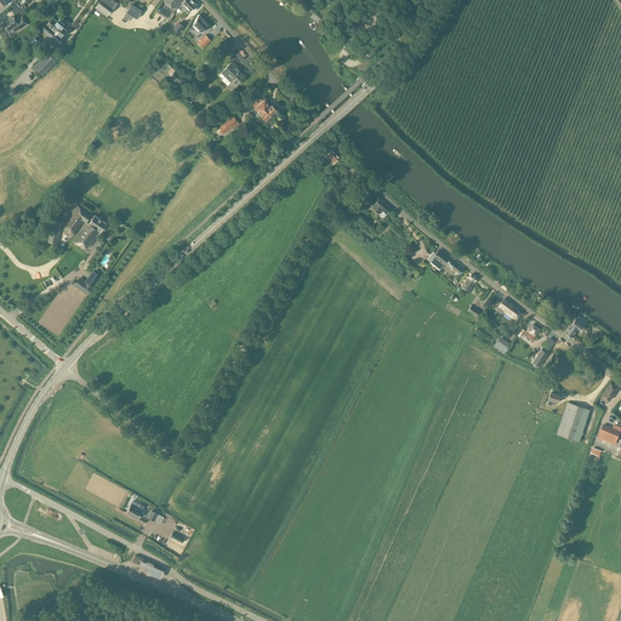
[(118,3),(113,0),(101,0),(95,7),(107,17),(118,3)]
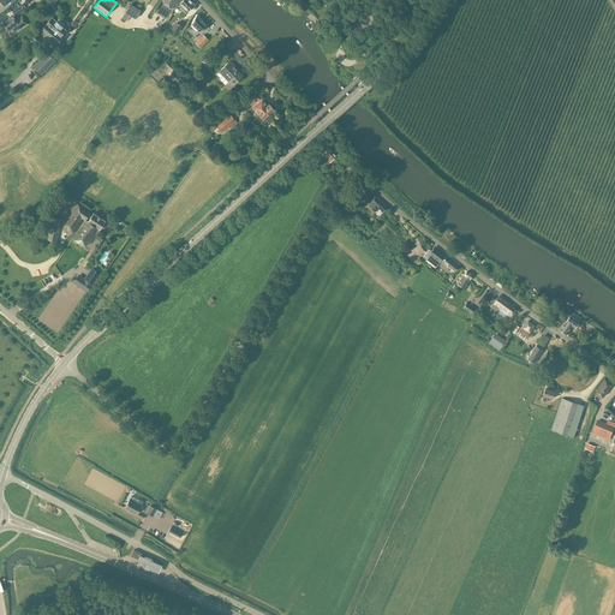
[(189,12),(196,5),(190,0),(183,0),(180,4),(189,12)]
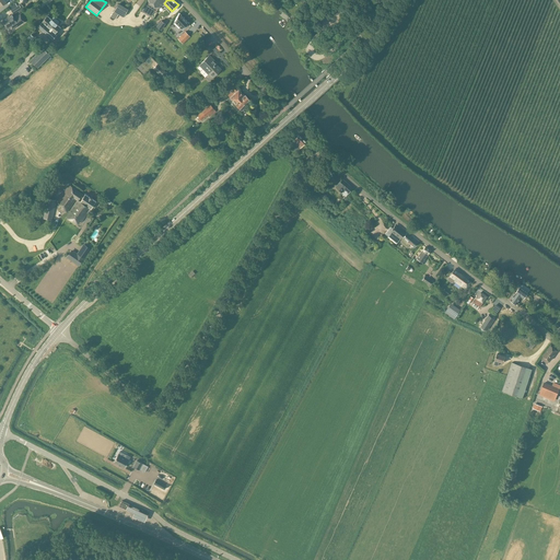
[(11,10),(13,14),(22,9),(24,7),(22,3),(19,4),(18,6),(11,10)]
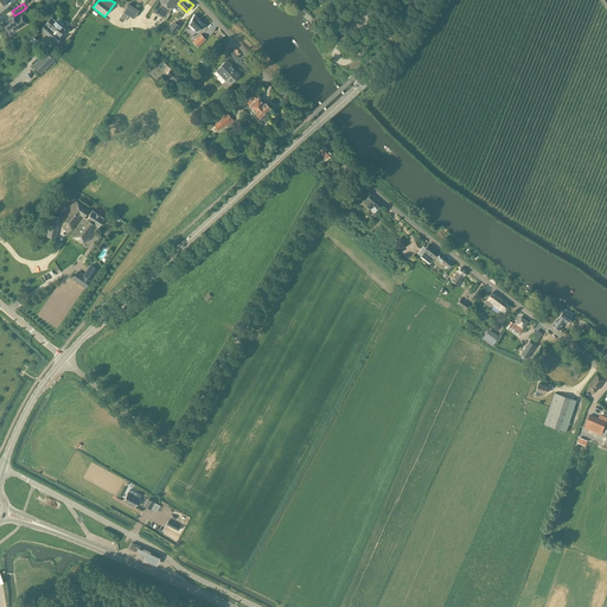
[(123,12),(134,19),(139,10),(128,4),(123,12)]
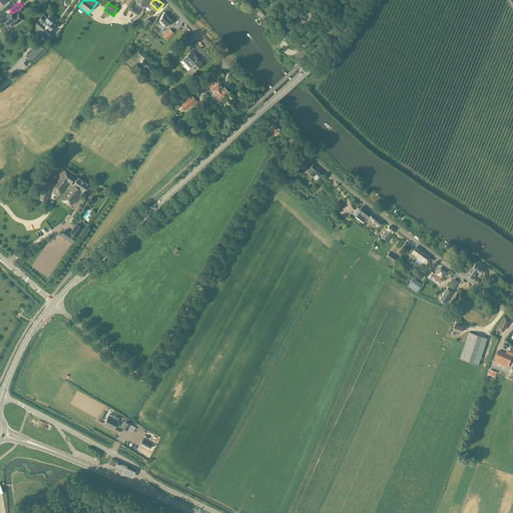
[(160,20),(159,21),(164,26),(165,25),(167,27),(172,21),(164,12),(160,20)]
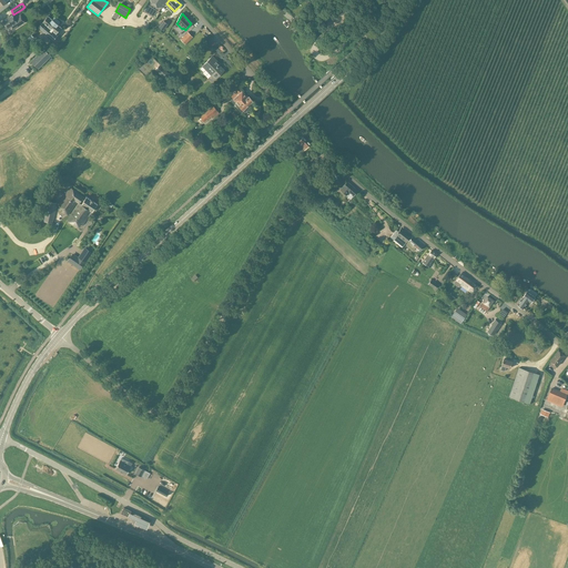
[(13,30),(19,27),(26,22),(20,14),(14,19),(12,16),(2,21),(8,29),(11,26),(13,30)]
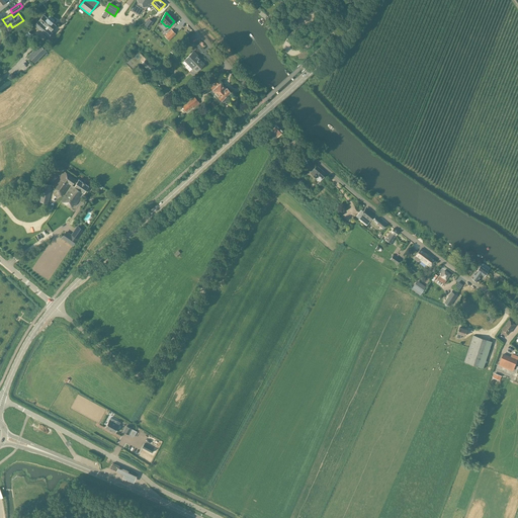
[(51,30),(56,25),(53,22),(55,20),(50,15),(48,17),(44,14),(35,23),(28,31),(25,34),(29,37),(31,34),(30,33),(37,25),(49,35),(53,32),(51,30)]
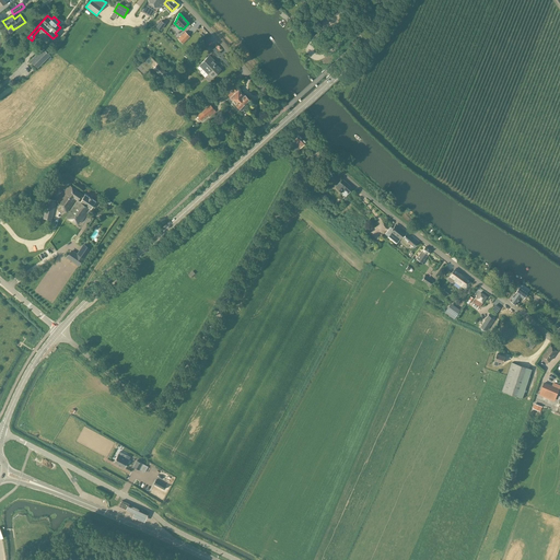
[(184,37),(181,41),(183,44),(190,36),(185,32),(182,35),(184,37)]
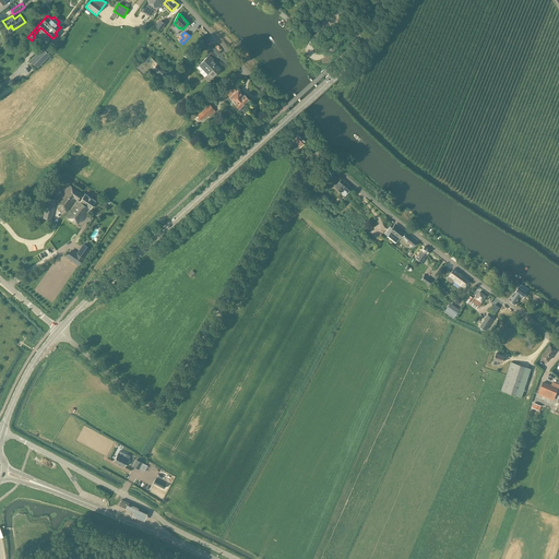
[(38,68),(50,55),(44,47),(31,60),(38,68)]
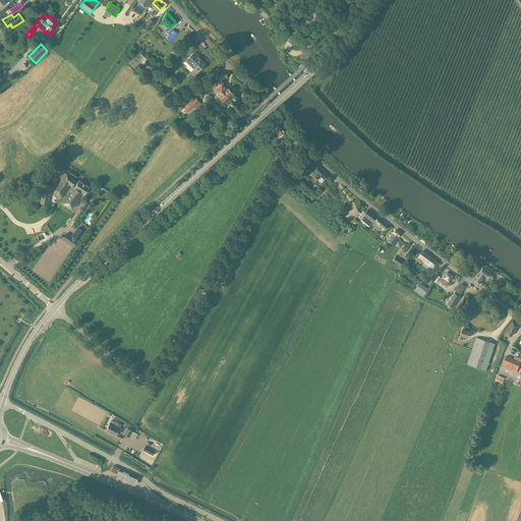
[(197,72),(206,64),(198,57),(199,56),(195,52),(185,60),(197,72)]
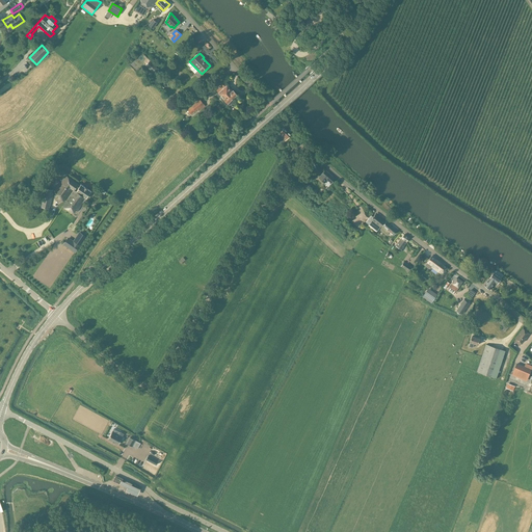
[(150,60),(145,64),(155,74),(159,70),(150,60)]
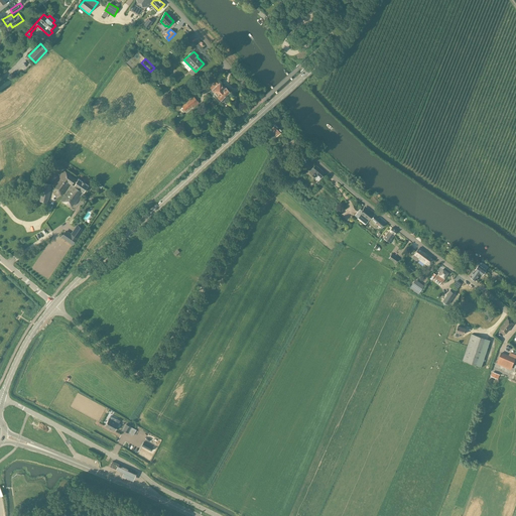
[(221,100),(230,91),(226,87),(226,88),(217,79),(213,82),(215,84),(211,88),(212,90),(221,100)]
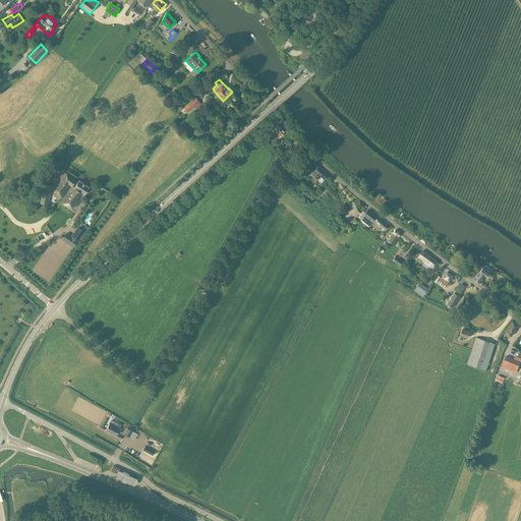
[(294,81),(301,89),(301,90),(302,89),(302,88),(295,80),(294,80),(294,81)]
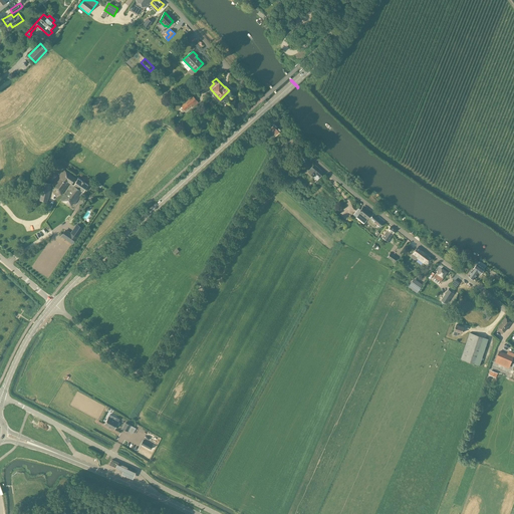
[(275,93),(281,101),(282,101),(283,100),(276,92),(275,93)]
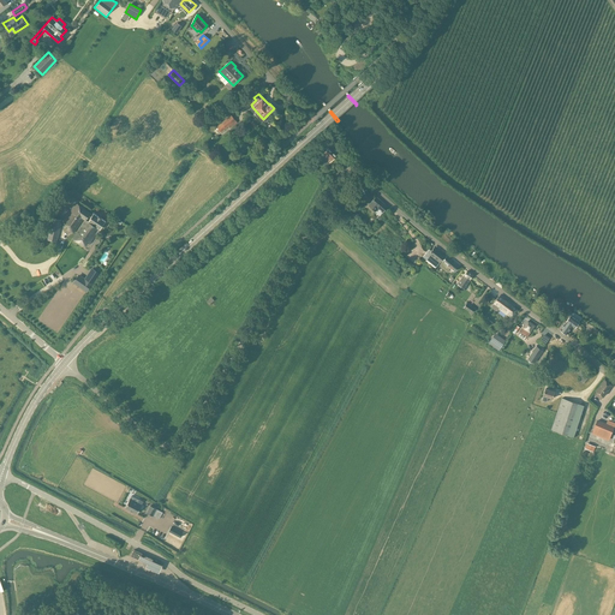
[(238,123),(231,115),(216,126),(221,132),(228,126),(231,129),(238,123)]
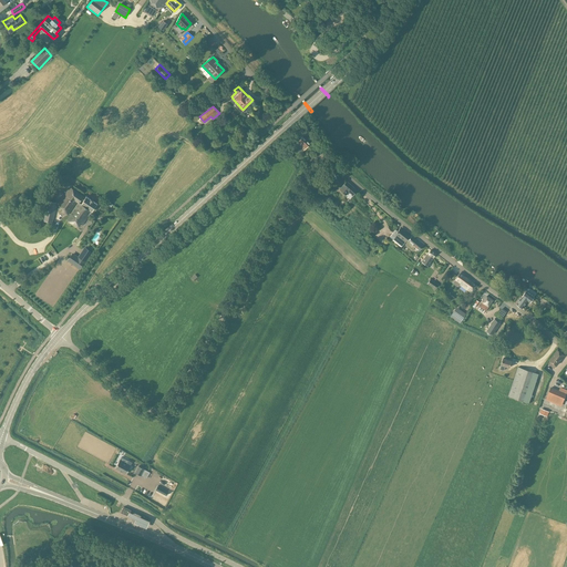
[(310,144),(302,137),(297,143),(298,144),(296,146),(298,148),(298,150),(301,153),(310,144)]
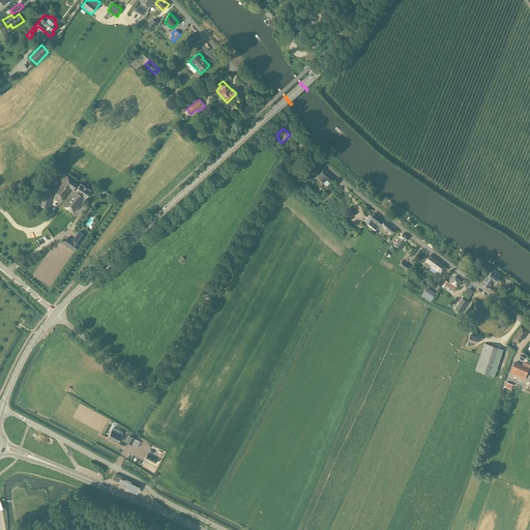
[(324,170),(318,176),(323,181),(327,185),(333,178),(324,170)]
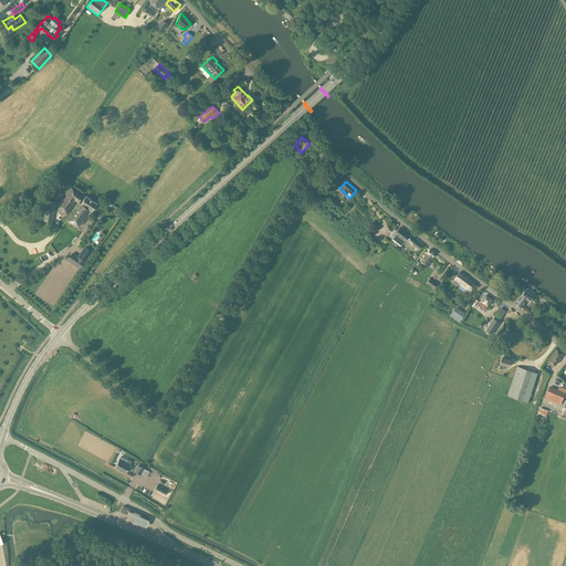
[(79,203),(79,202),(80,202),(83,197),(81,195),(71,187),(59,202),(64,207),(62,210),(67,215),(76,202),(79,203)]
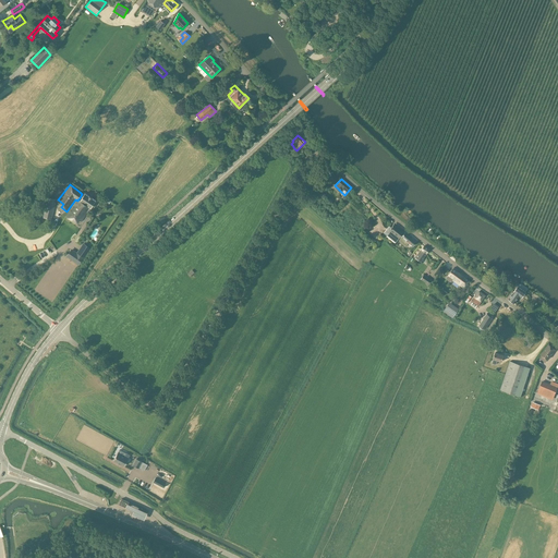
[(77,199),(77,201),(67,216),(75,222),(79,218),(82,220),(91,208),(96,201),(85,193),(81,201),(79,199),(77,199)]
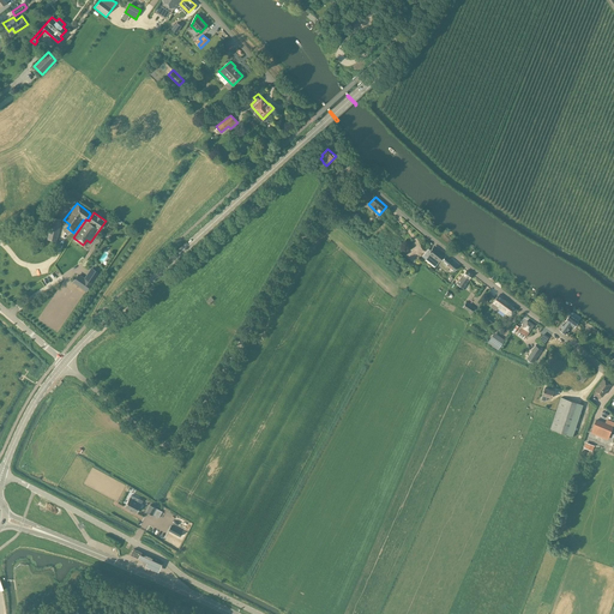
[(58,241),(62,220),(52,217),(47,239),(58,241)]
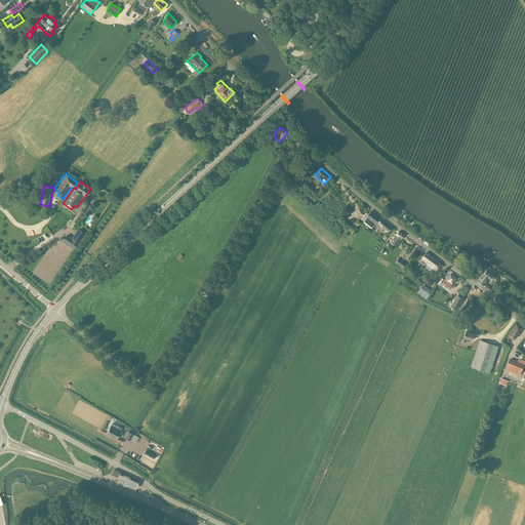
[(366,212),(364,215),(361,218),(372,228),(379,218),(371,211),(368,214),(366,212)]
